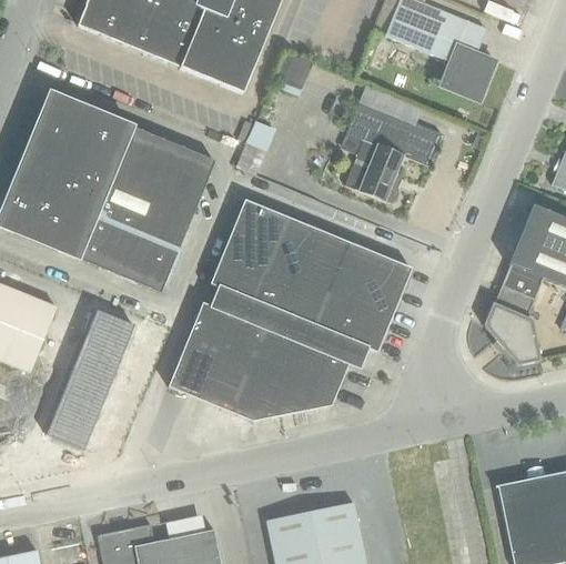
[(78,24),(99,32),(180,66),(179,67),(181,68),(181,67),(243,92),(261,49),(256,48),(275,0),(86,0),(84,3),(86,3),(78,24)]
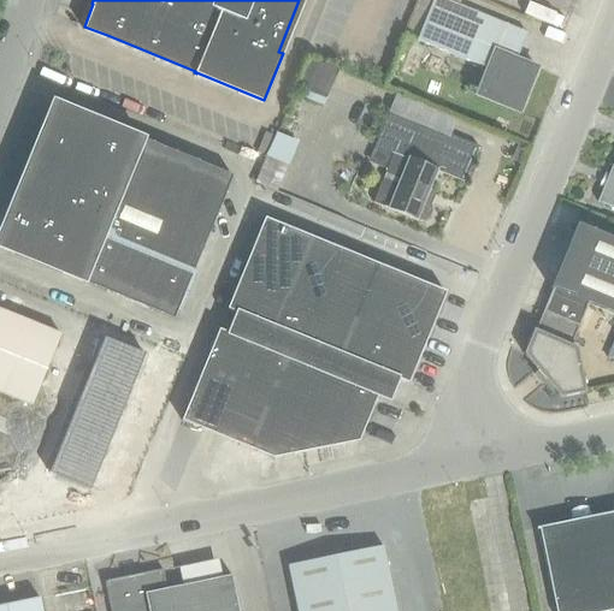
[(431,0),(418,36),(488,65),(484,76),(501,83),(496,94),(521,105),(538,65),(517,55),(527,30),(454,0),(431,0)]
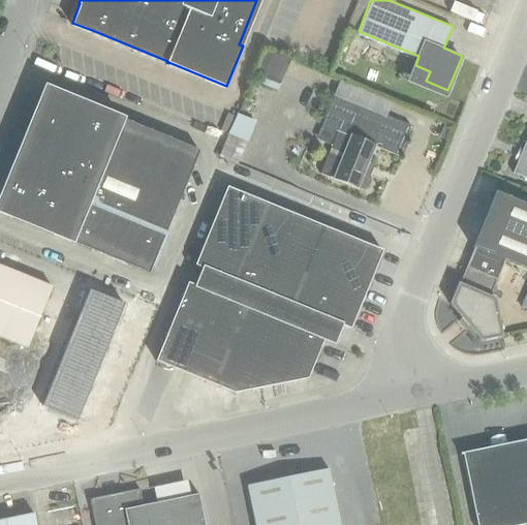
[(267,43),(257,69),(282,79),(292,53),(267,43)]
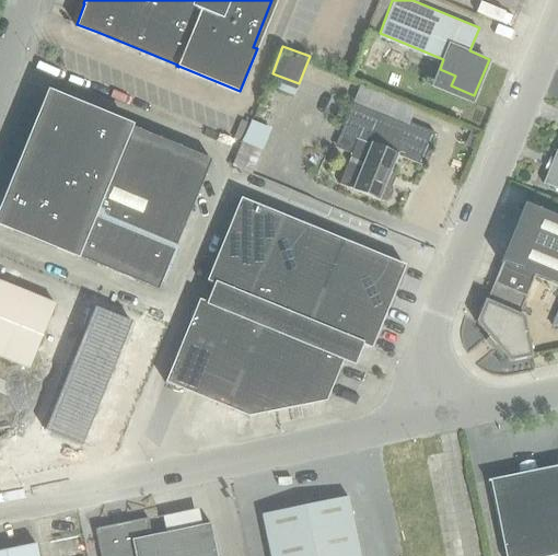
[(70,100),(70,99),(49,90),(4,199),(0,210),(0,221),(10,226),(57,245),(58,244),(70,250),(70,251),(97,262),(99,261),(111,266),(111,267),(125,274),(126,273),(138,277),(137,278),(159,287),(176,243),(175,242),(181,230),(182,231),(188,213),(187,212),(193,200),(194,201),(212,157),(190,148),(190,149),(178,145),(178,143),(163,137),(163,138),(151,132),(151,131),(109,115),(109,116),(97,111),(97,109),(82,104),(82,105),(70,100)]
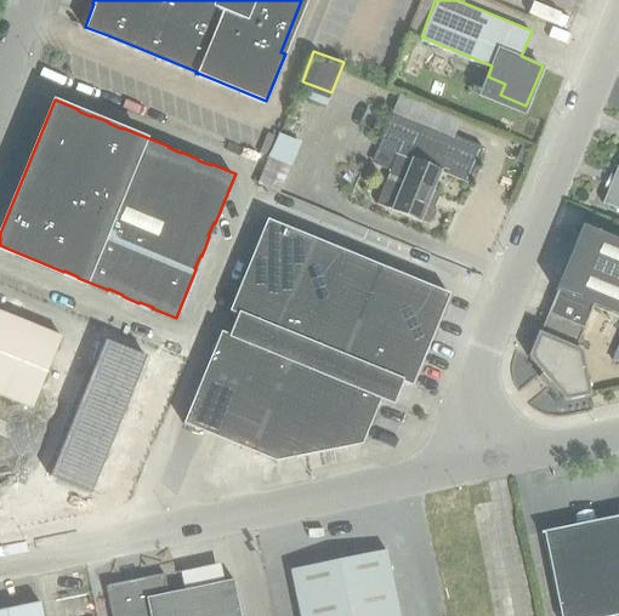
[(469,180),(483,144),(393,107),(379,143),(397,150),(378,200),(421,218),(429,220),(433,216),(436,209),(435,203),(430,199),(442,169),(469,180)]
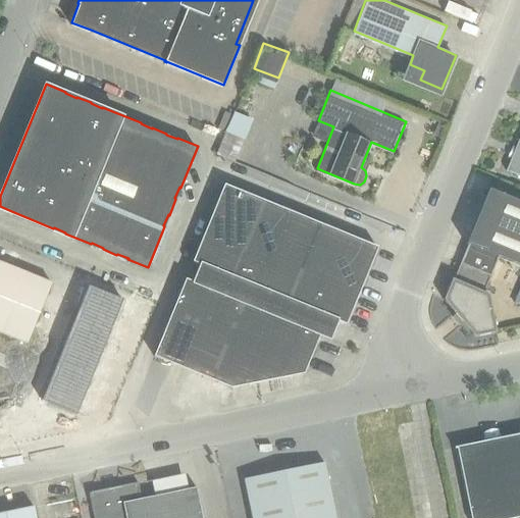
[(235,105),(218,147),(239,155),(255,113),(235,105)]
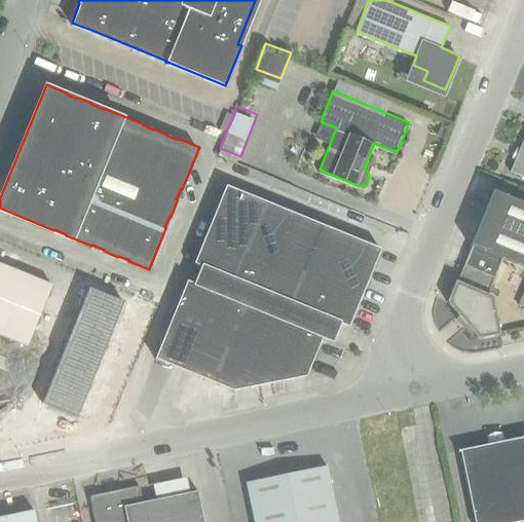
[(523,137),(511,169),(523,174),(523,137)]
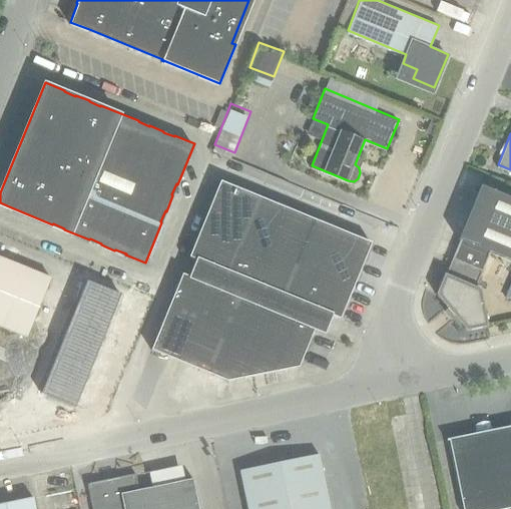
[(325,332),(333,313),(341,317),(372,240),(355,233),(354,237),(343,232),(343,231),(322,222),(322,224),(311,219),(312,216),(281,203),(280,207),(268,202),(269,200),(247,192),(247,193),(235,189),(237,185),(220,178),(189,255),(197,258),(190,275),(315,328),(325,332)]
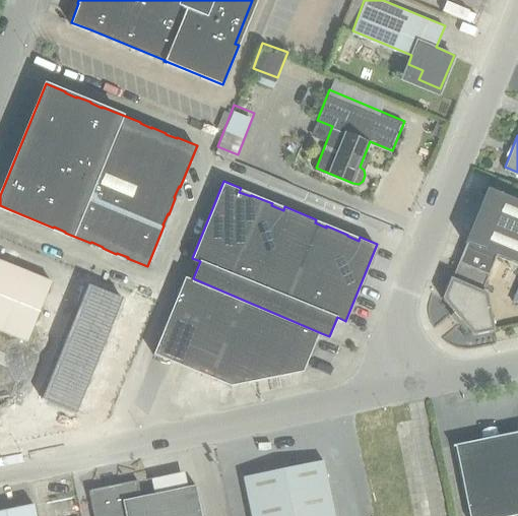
[(465,241),(467,242),(497,254),(517,262),(517,198),(488,186),(465,241)]
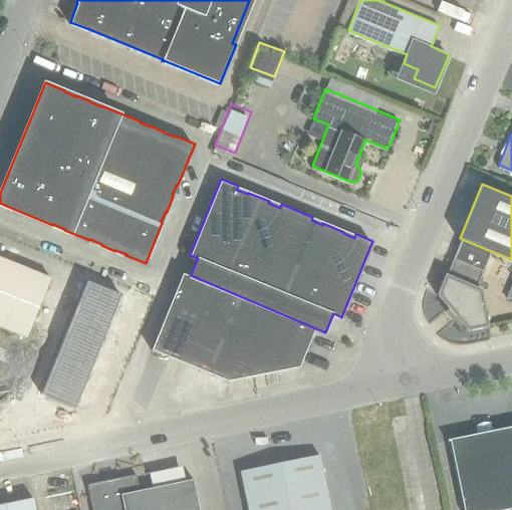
[(449,307),(447,309),(453,317),(456,314),(467,329),(489,324),(481,287),(477,285),(491,251),(462,239),(448,273),(446,272),(438,292),(449,307)]
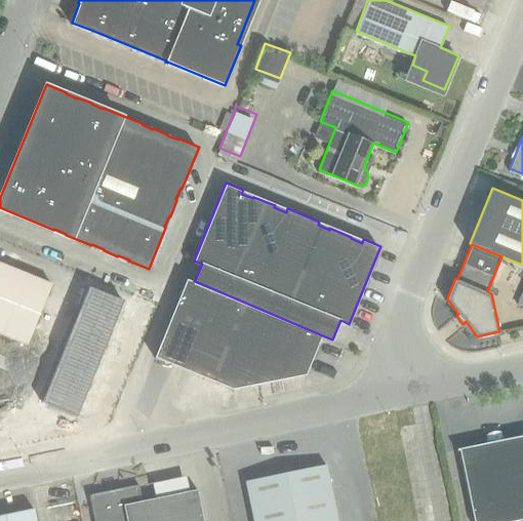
[(52,282),(0,261),(0,331),(28,343),(52,282)]
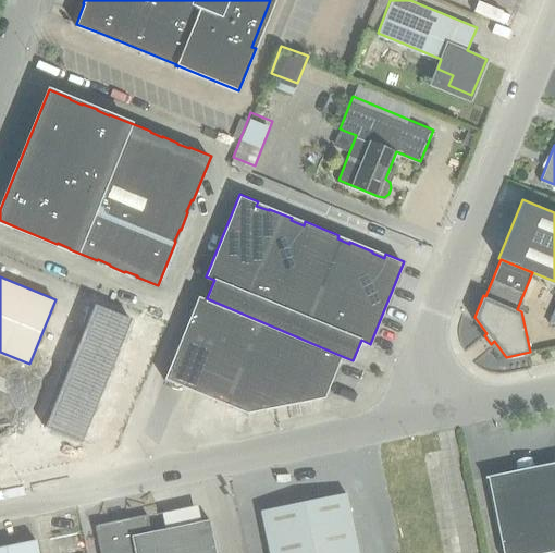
[(324,396),(342,356),(207,298),(198,295),(165,378),(247,412),(324,396)]
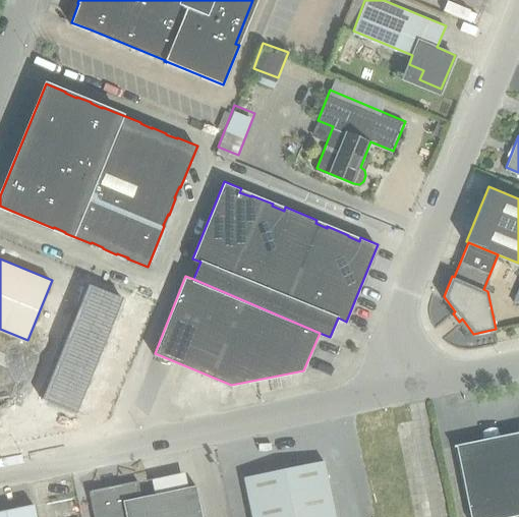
[(89,282),(80,302),(115,316),(123,296),(89,282)]
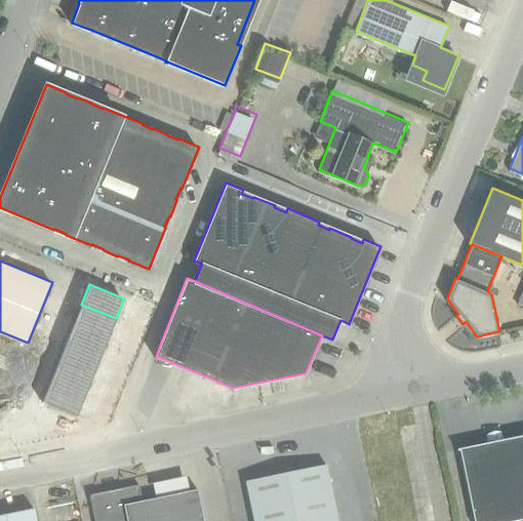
[(81,305),(74,323),(109,337),(116,318),(81,305)]
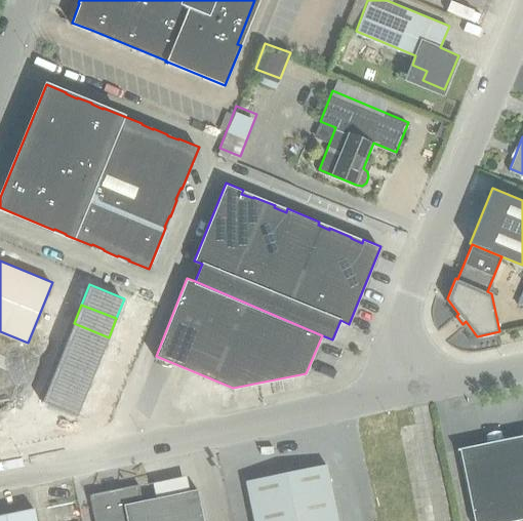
[(74,323),(66,343),(101,357),(109,337),(74,323)]
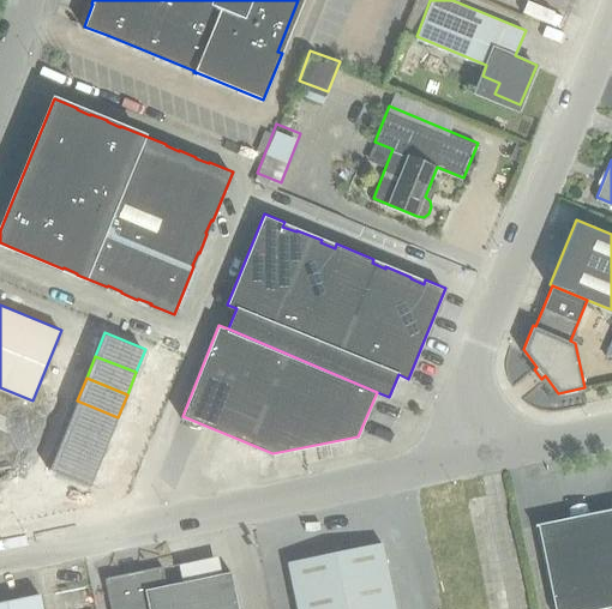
[(77,401),(69,422),(109,439),(118,417),(77,401)]
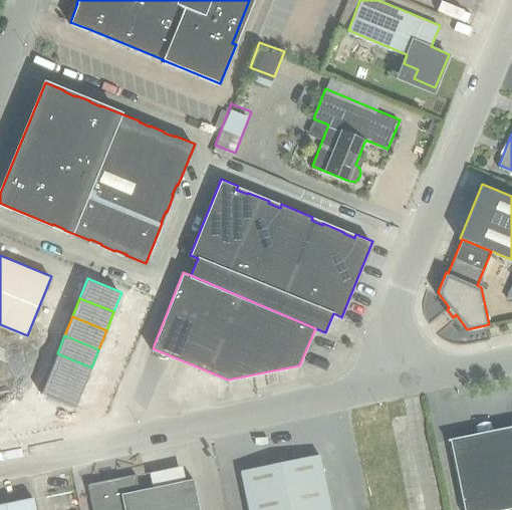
[(57,353),(49,372),(83,387),(91,367),(57,353)]
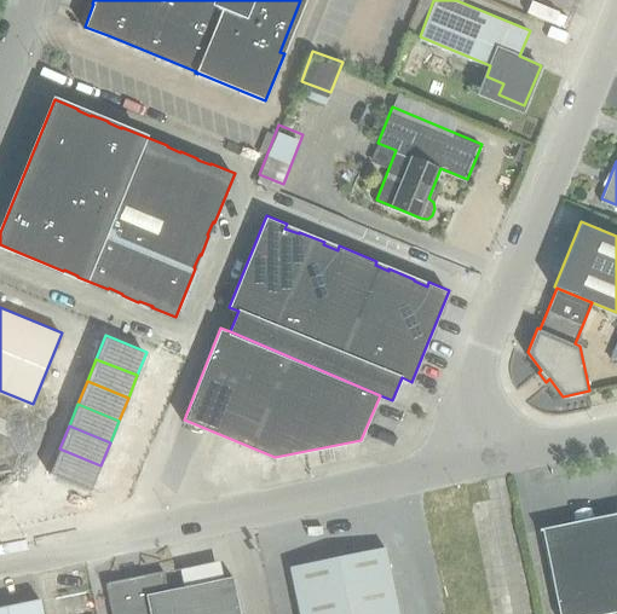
[(59,449),(51,471),(92,488),(101,465),(59,449)]
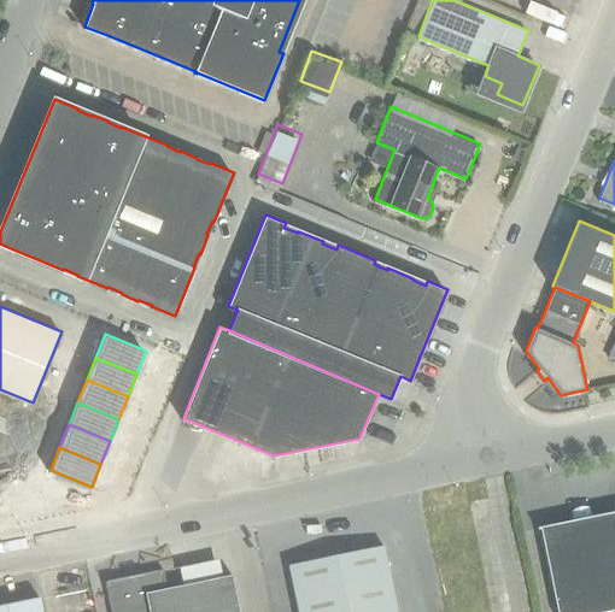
[(573,518),(538,525),(538,527),(542,527),(558,611),(595,611),(614,607),(614,510),(593,515),(592,510),(590,511),(591,515),(575,518),(574,513),(573,515),(573,518)]
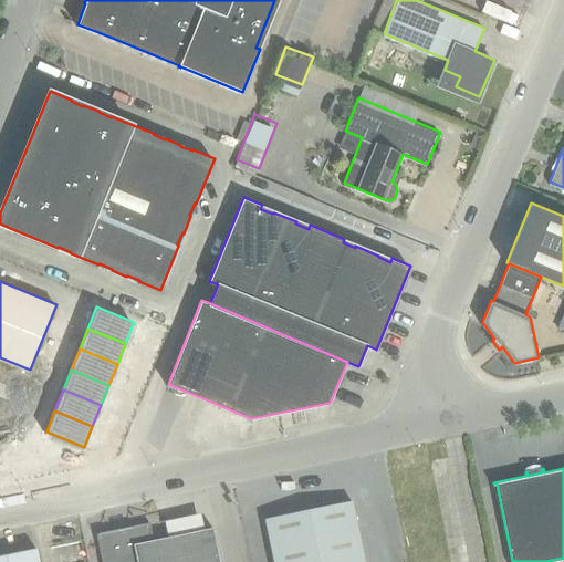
[(365,561),(353,499),(265,517),(274,561),(365,561)]
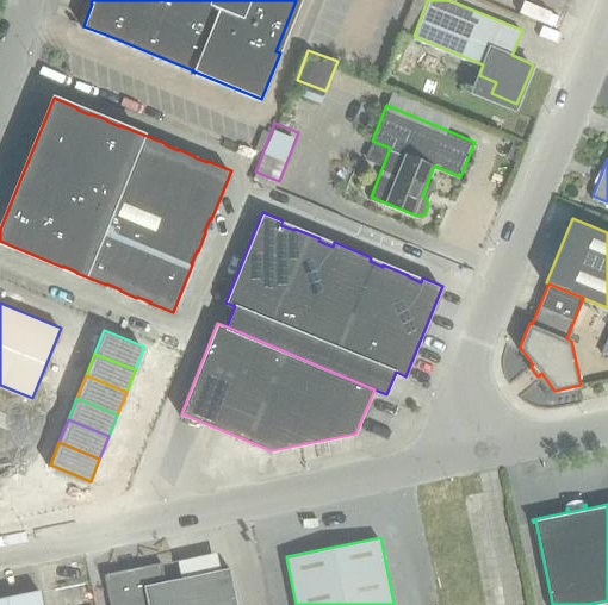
[(237,604),(230,566),(166,580),(162,560),(104,572),(111,604),(237,604)]
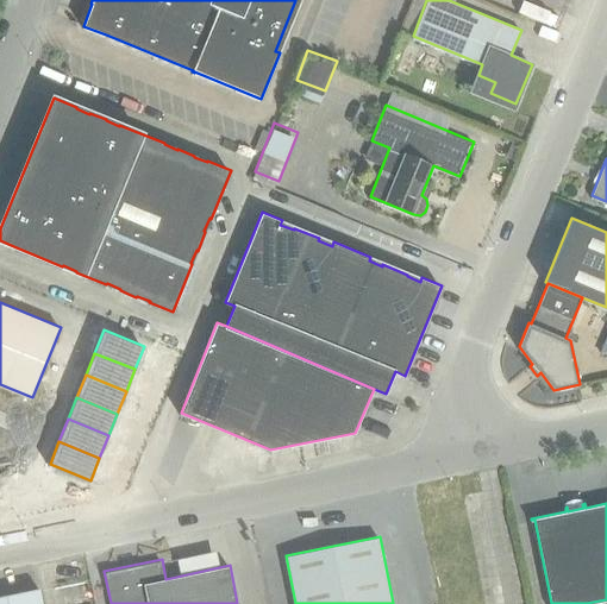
[(0,603),(43,603),(39,587),(0,595),(0,603)]
